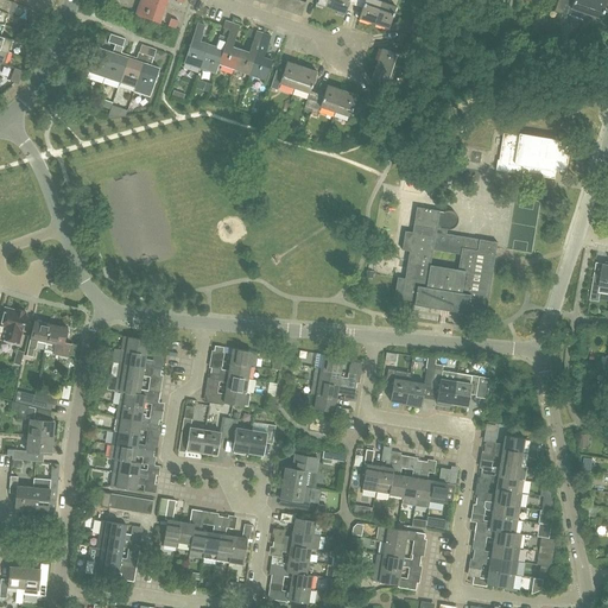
[(16,2),(6,0),(0,0),(0,12),(7,14),(12,2),(16,4),(16,2)]
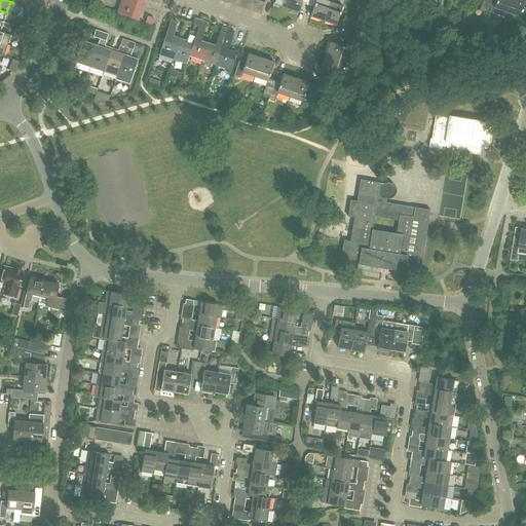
[(125,0),(120,0),(116,12),(138,20),(142,5),(125,0)]
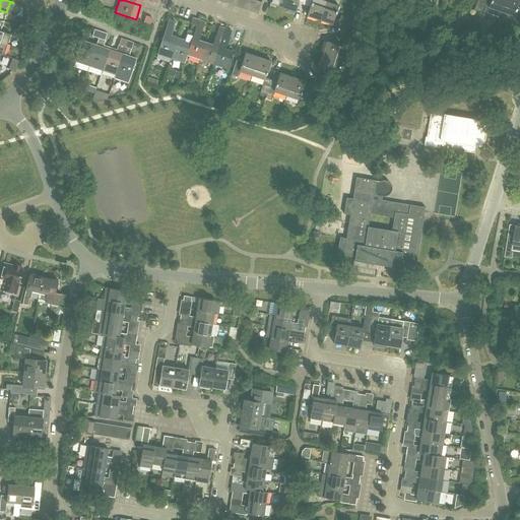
[(242,0),(239,7),(245,9),(248,0),(242,0)]
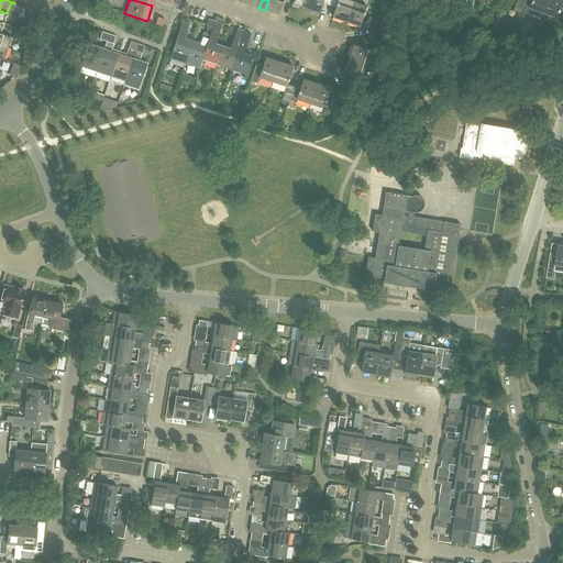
[(268,0),(265,10),(272,12),(275,0),(268,0)]
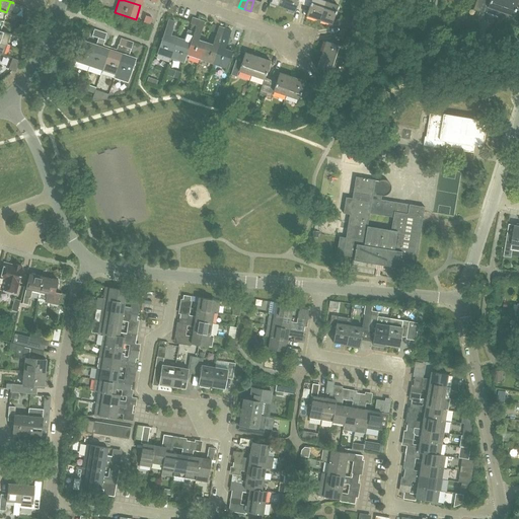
[(253,0),(250,11),(256,13),(260,1),(255,0),(253,0)]
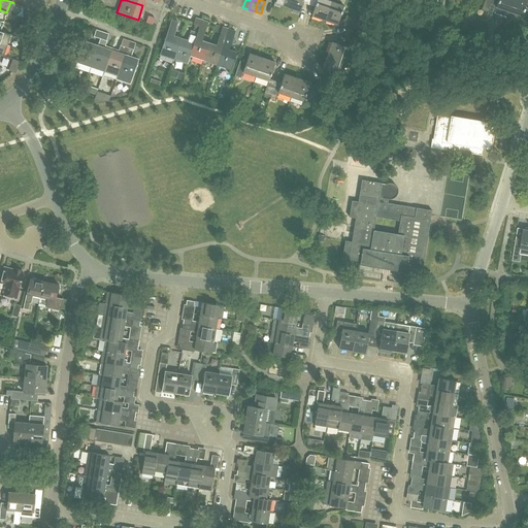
[(288,0),(286,7),(292,9),(291,12),(297,14),(298,11),(299,11),(302,2),(302,0),(304,0),(308,1),(308,0),(288,0)]
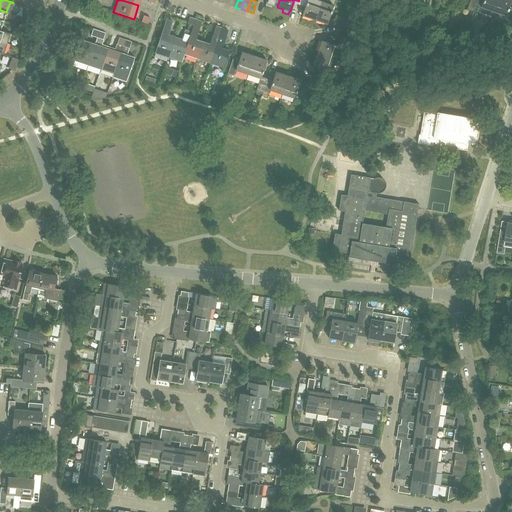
[(299,0),(299,1),(305,3),(304,6),(301,15),(313,19),(320,1),(317,0),(299,0)]
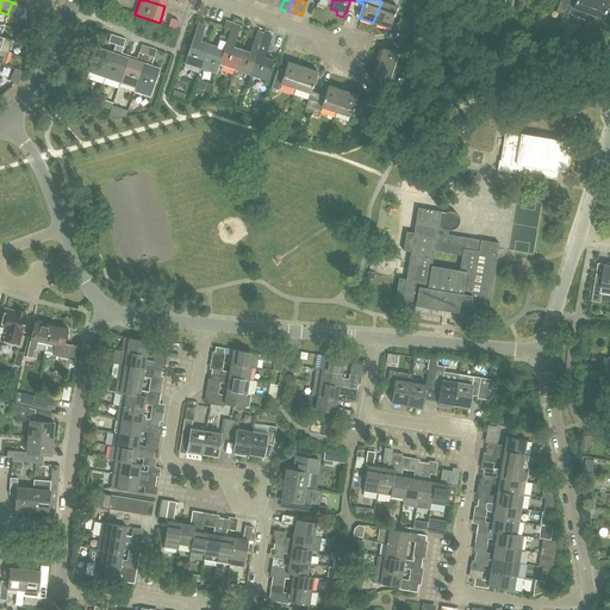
[(558,0),(555,12),(562,14),(566,0),(558,0)]
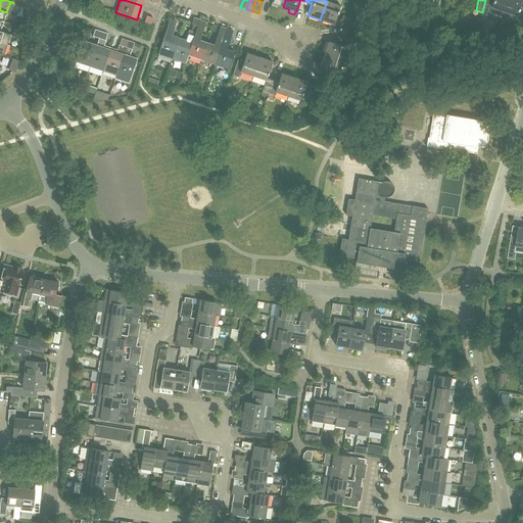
[(486,0),(485,0),(482,12),(501,18),(503,12),(507,0),(491,0),(491,2),(486,0)]
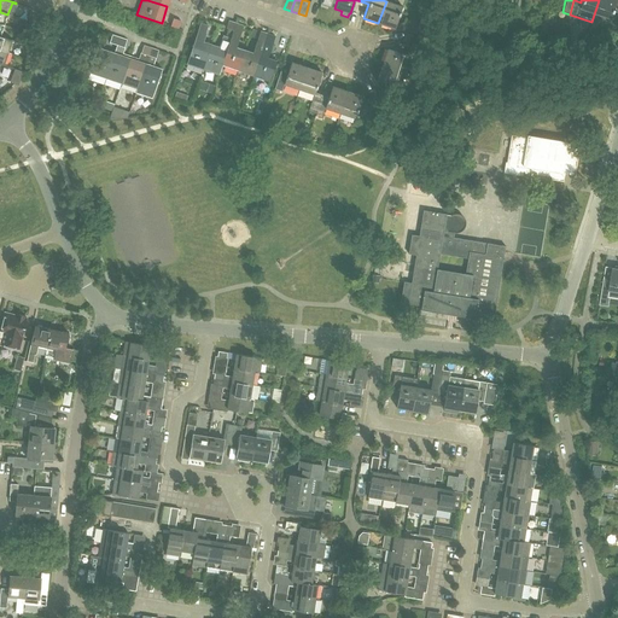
[(599,0),(594,15),(614,21),(617,13),(612,12),(616,0),(599,0)]
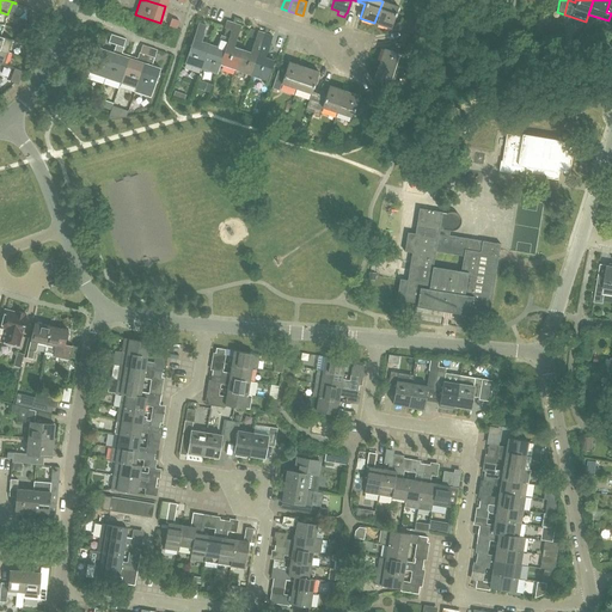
[(397,6),(383,1),(374,23),(390,29),(397,6)]
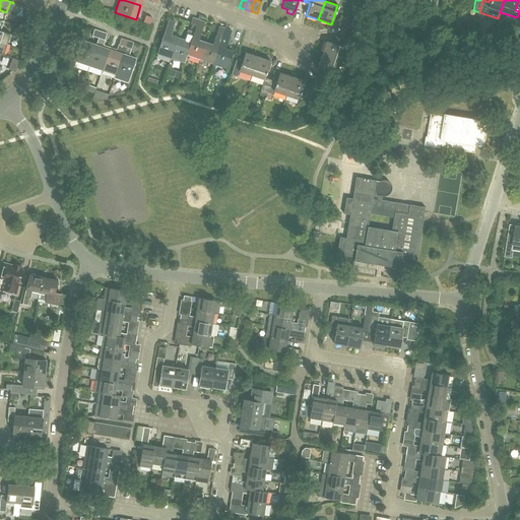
[(196,25),(198,19),(192,17),(190,23),(196,25)]
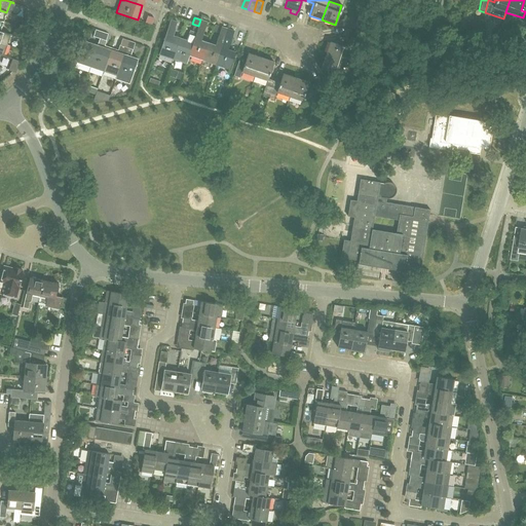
[(170,20),(165,33),(158,54),(173,59),(179,38),(173,36),(177,23),(170,20)]
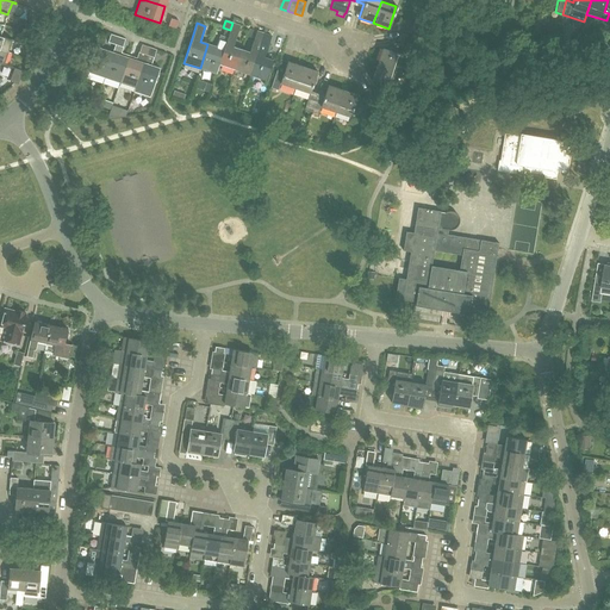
[(240,25),(232,23),(230,30),(226,38),(219,64),(234,69),(241,50),(232,47),(240,25)]
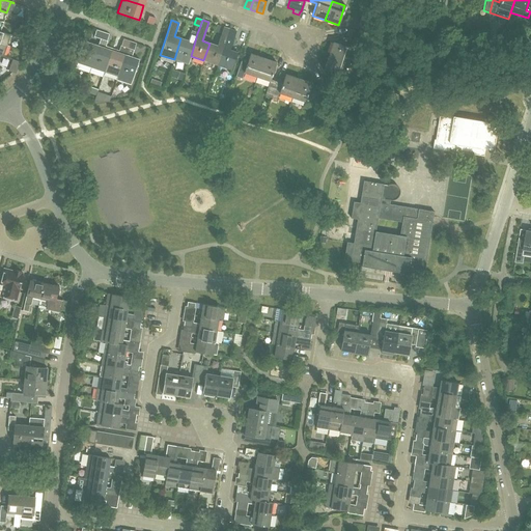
[(345,26),(347,32),(360,27),(357,21),(345,26)]
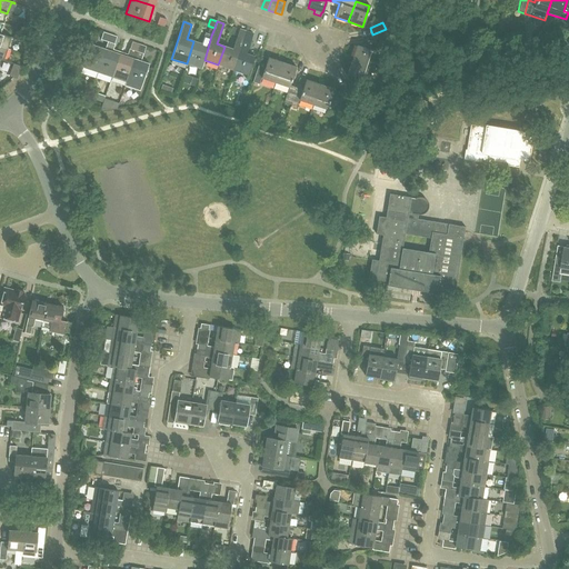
[(483,28),(475,26),(472,33),(480,36),(483,28)]
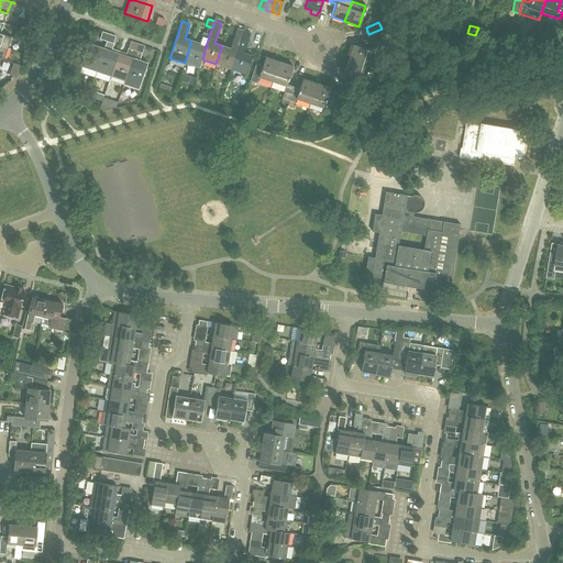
[(230,48),(222,46),(216,64),(231,68),(243,31),(236,29),(230,48)]
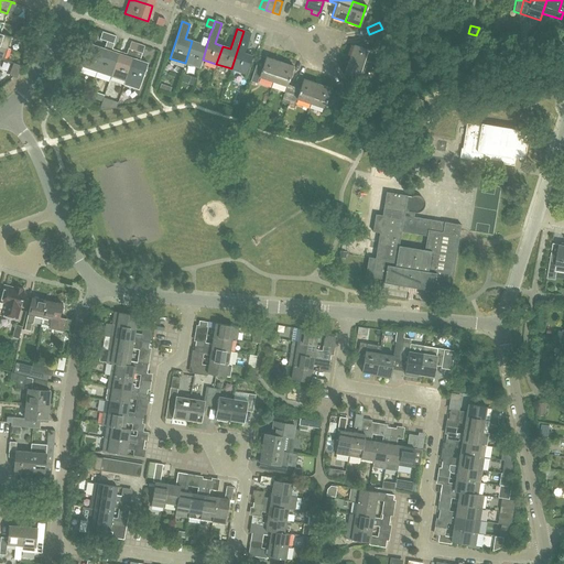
[(384,35),(382,29),(369,34),(372,41),(384,35)]
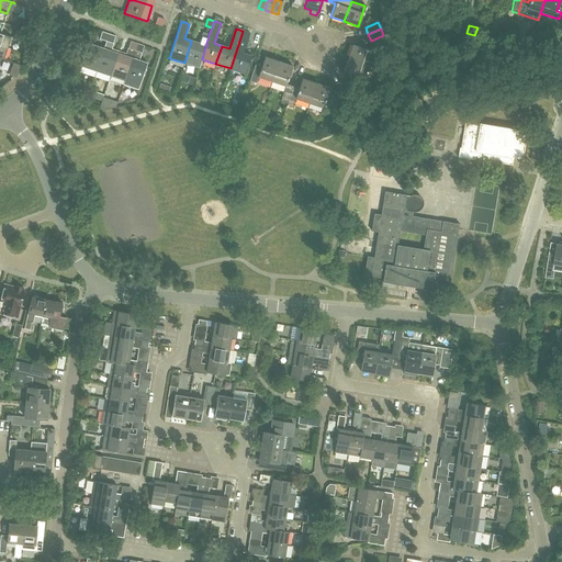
[(243,31),(231,68),(245,74),(250,56),(243,53),(249,33),(243,31)]
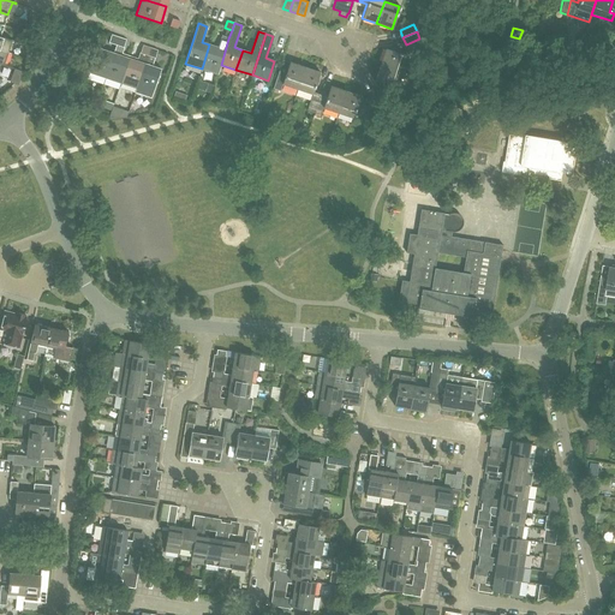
[(0,49),(11,54),(12,53),(9,52),(12,42),(15,42),(12,41),(0,36),(0,49)]
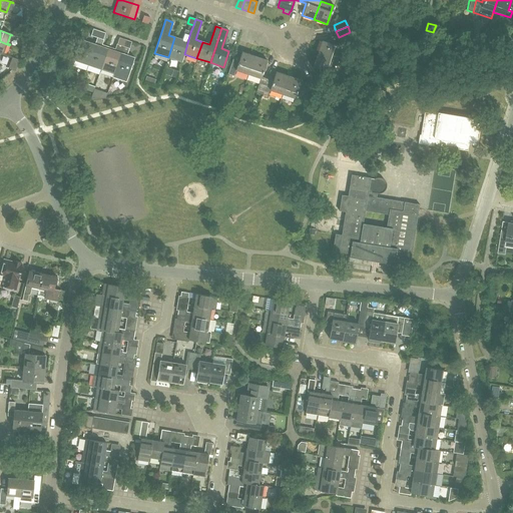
[(181,62),(184,54),(190,32),(184,30),(181,39),(174,37),(168,57),(181,62)]
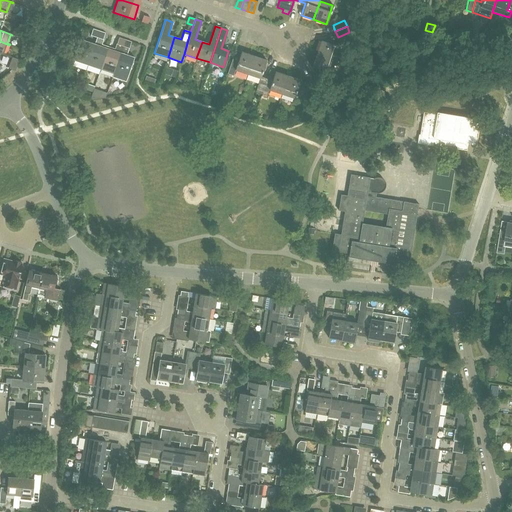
[(104,33),(98,31),(96,37),(102,39),(104,33)]
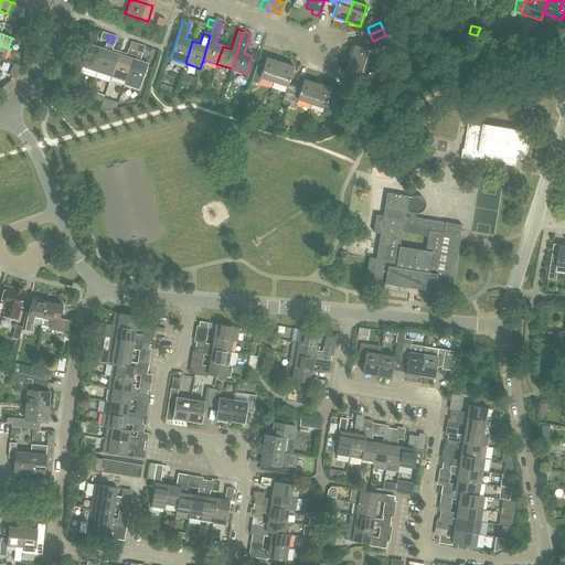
[(110,76),(118,53),(110,51),(113,43),(106,41),(104,49),(96,71),(110,76)]
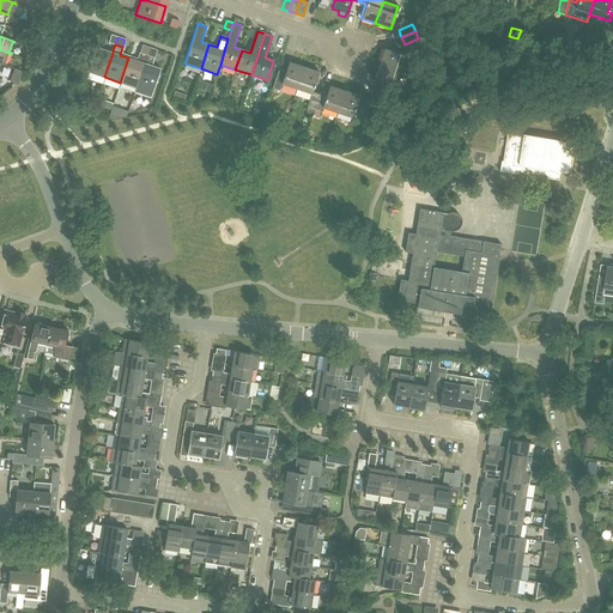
[(147,54),(150,48),(141,44),(139,52),(147,54)]
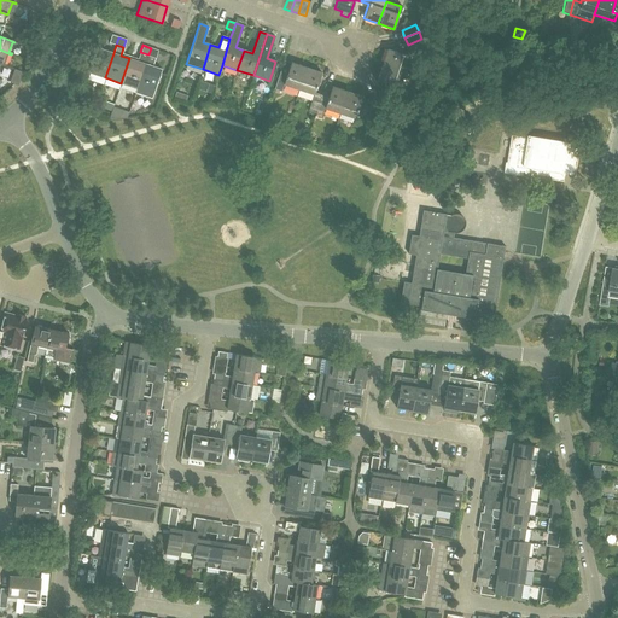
[(89,73),(105,77),(114,53),(97,47),(89,73)]
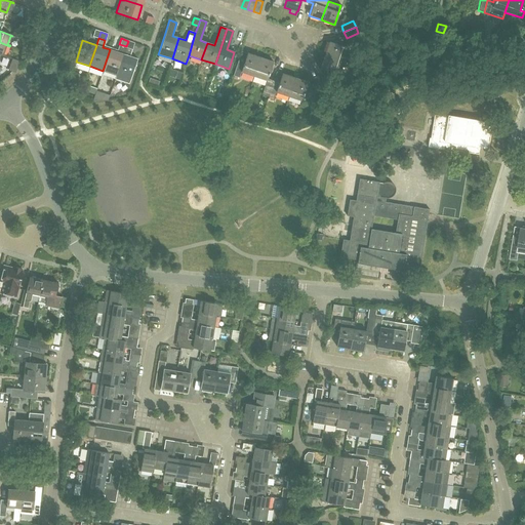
[(328,41),(324,54),(342,61),(347,47),(328,41)]
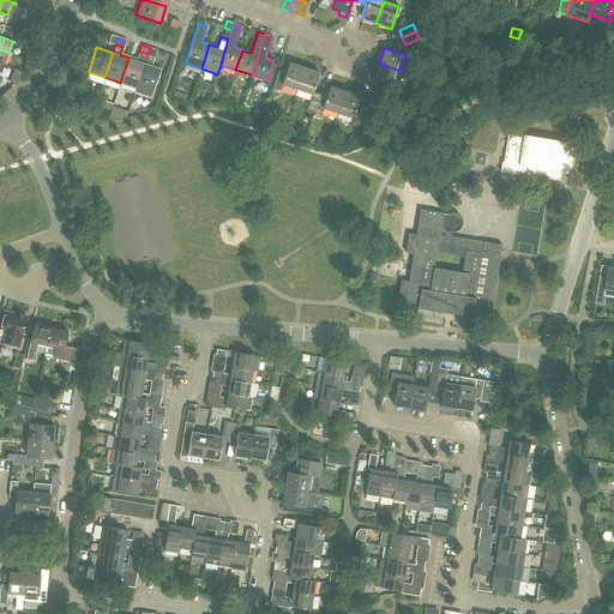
[(11,55),(11,54),(0,49),(0,64),(1,64),(7,66),(7,65),(4,64),(7,53),(11,55)]
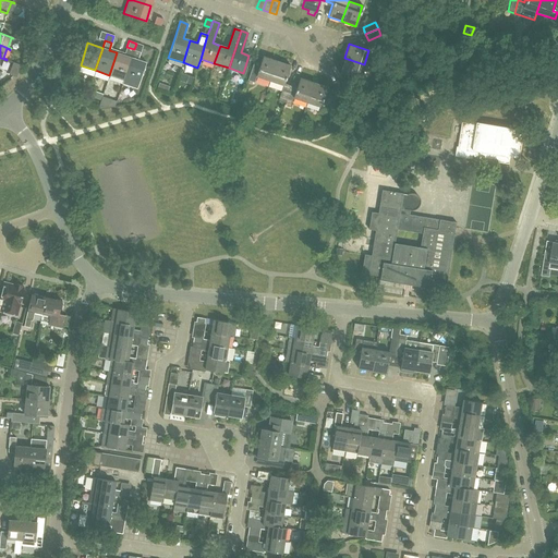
[(123,55),(117,52),(109,75),(123,80),(134,49),(126,47),(123,55)]
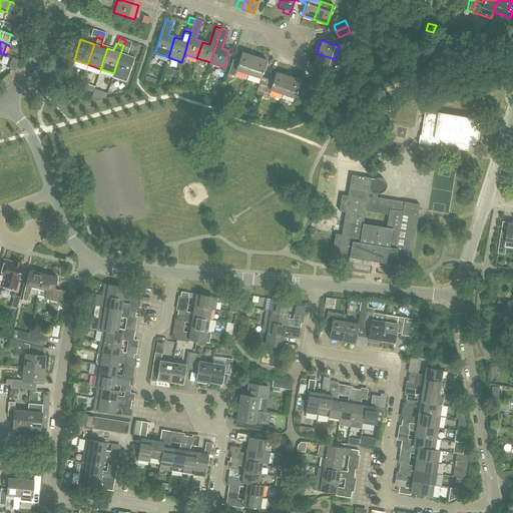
[(113,73),(112,77),(126,81),(127,78),(134,57),(126,55),(129,48),(128,47),(123,45),(113,73)]
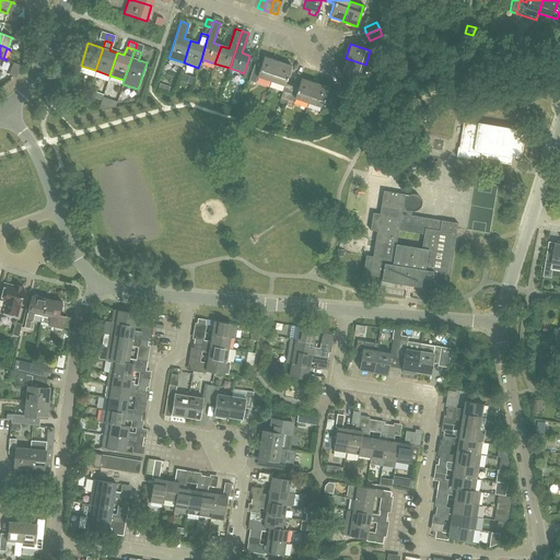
[(256,76),(270,81),(277,60),(264,56),(260,66),(254,63),(247,80),(254,82),(256,76)]
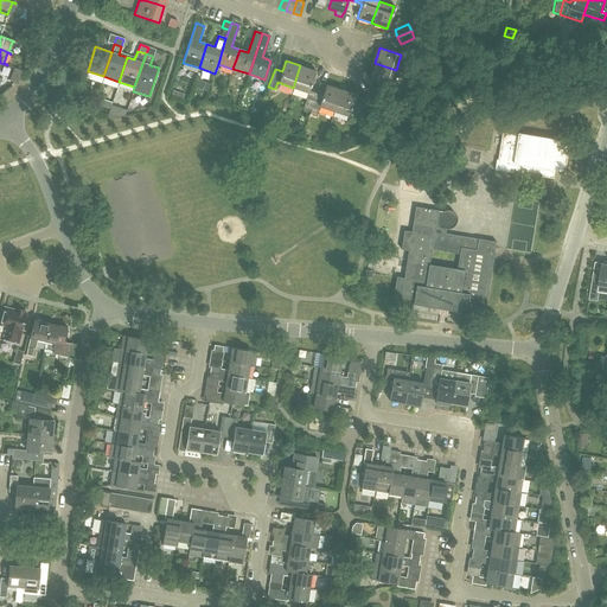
[(391,85),(396,70),(375,63),(370,77),(391,85)]
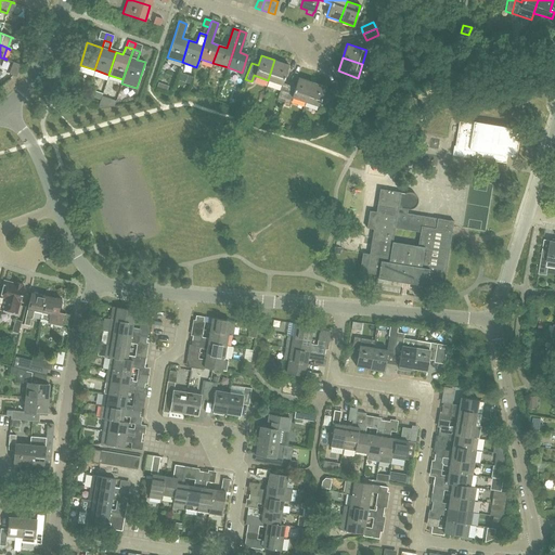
[(283,102),(288,85),(282,82),(288,64),(274,60),(268,80),(281,85),(276,100),(283,102)]
